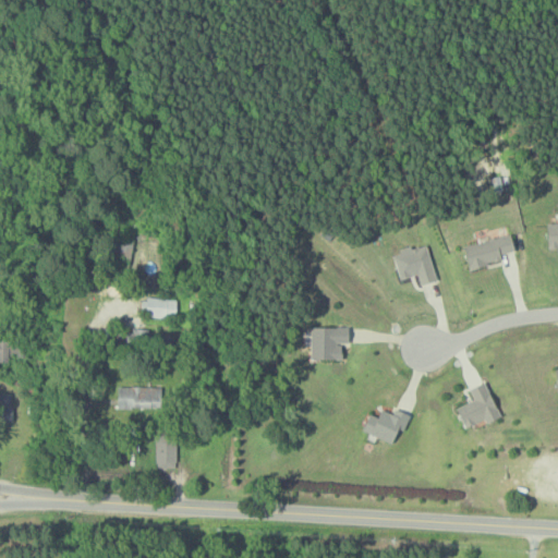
[(547,247),(557,246),(557,221),(547,222),(547,247)]
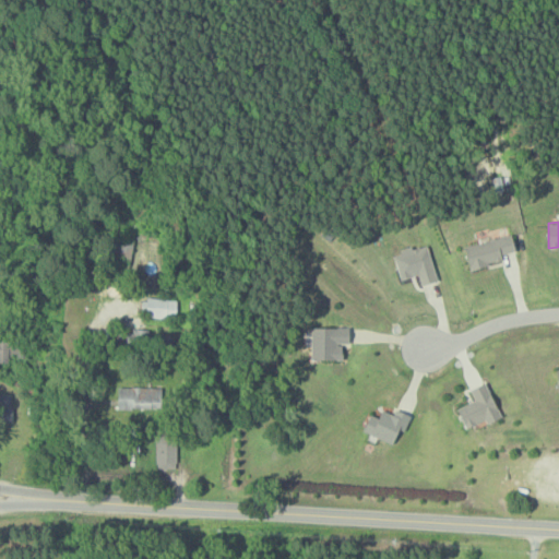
[(464,245),(468,265),(515,256),(511,235),(464,245)]
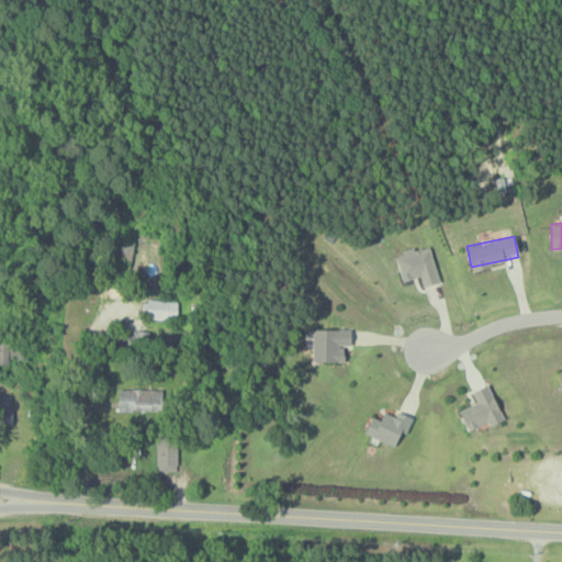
[(428,245),(394,255),(403,281),(419,276),(424,287),(440,281),(428,245)]
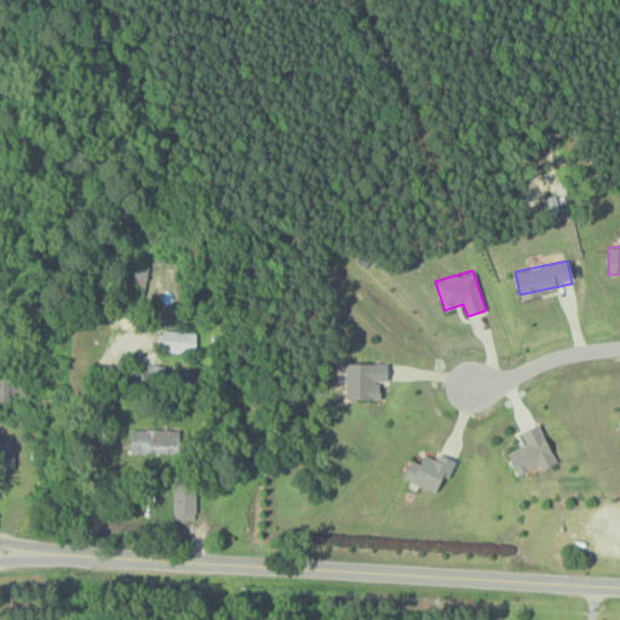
[(195,352),(195,331),(162,331),(162,351),(195,352)]
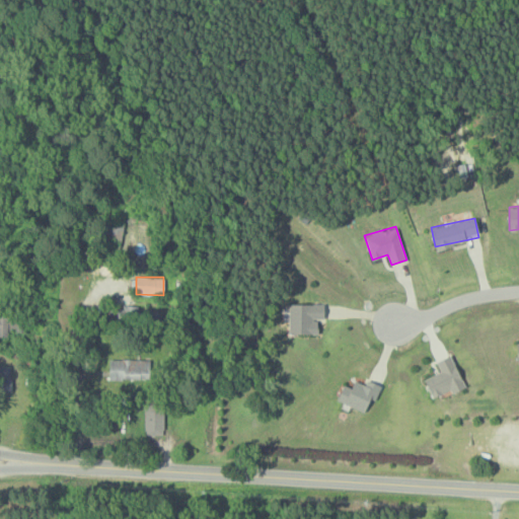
[(317,335),(317,319),(324,319),(324,303),(285,304),(285,335),(317,335)]
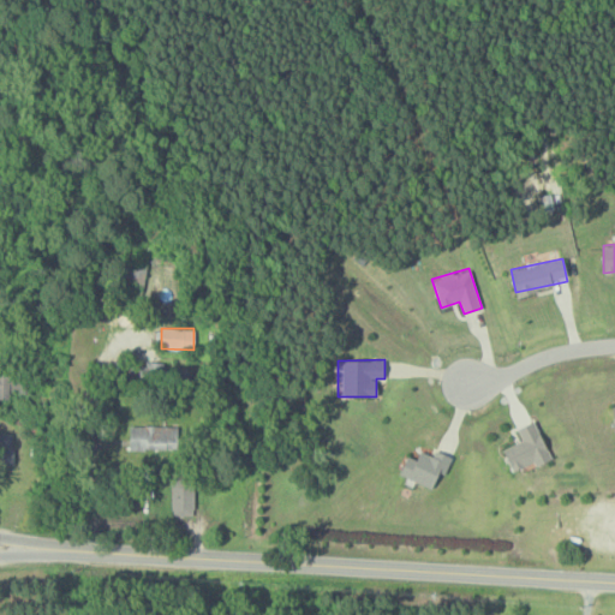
[(521,440),(502,449),(512,471),(533,461),(536,466),(551,459),(533,419),(515,428),(521,440)]
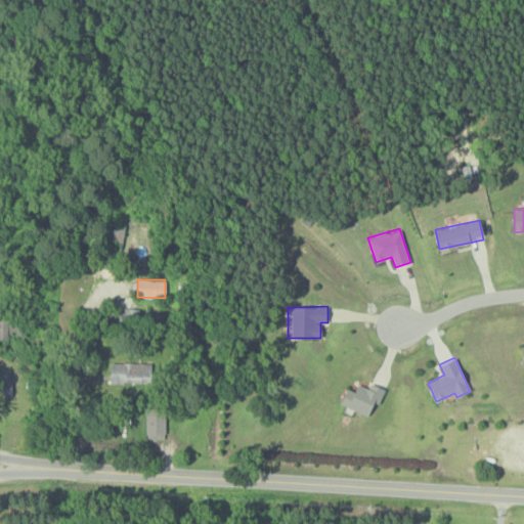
[(151,363),(108,362),(108,384),(150,385),(151,363)]
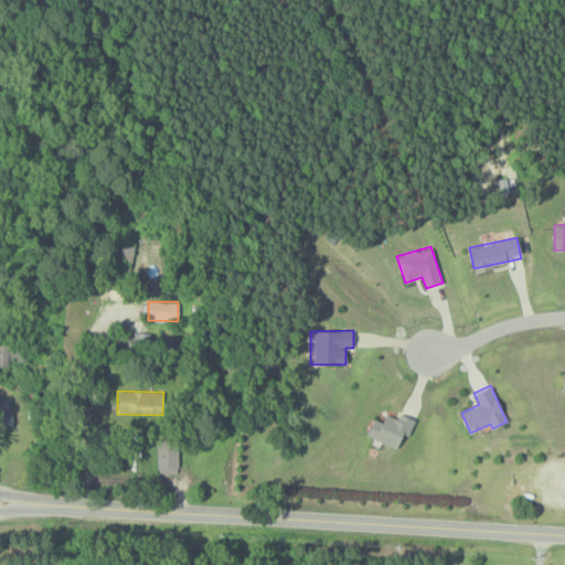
[(0,425),(11,425),(11,398),(0,397),(0,425)]
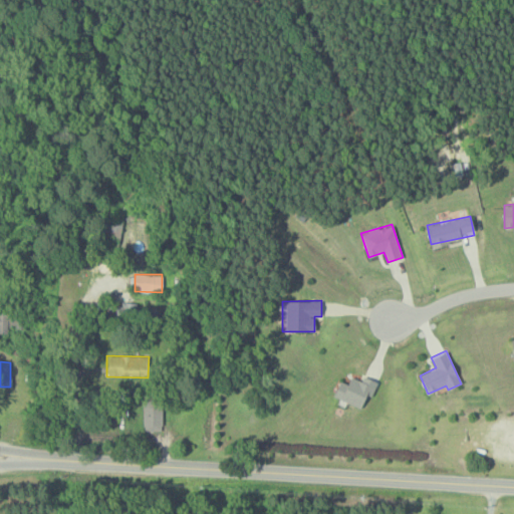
[(350,376),(347,383),(340,380),(332,396),(363,410),(376,381),(363,375),(360,380),(350,376)]
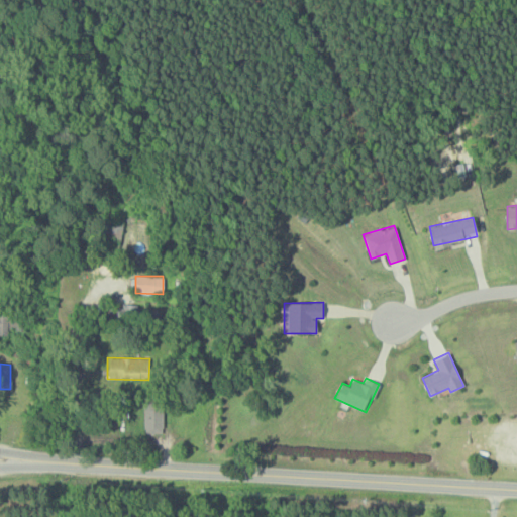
[(144,433),(164,433),(163,403),(143,403),(144,433)]
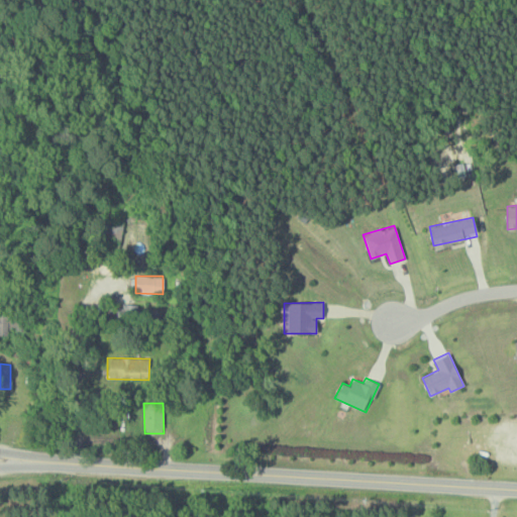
All buildings are outlined.
